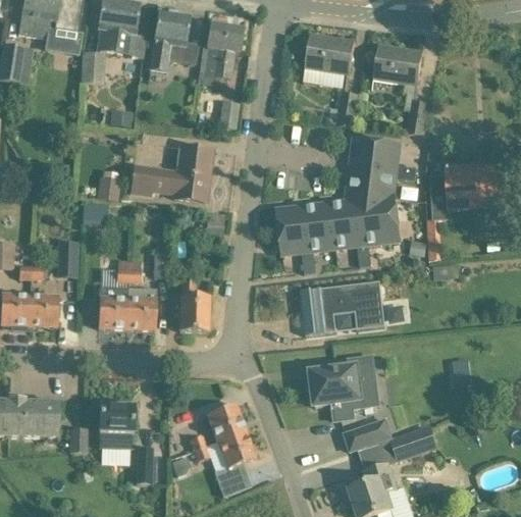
[(22,0),(18,34),(48,38),(51,20),(56,21),(55,29),(79,33),(83,0),(22,0)]
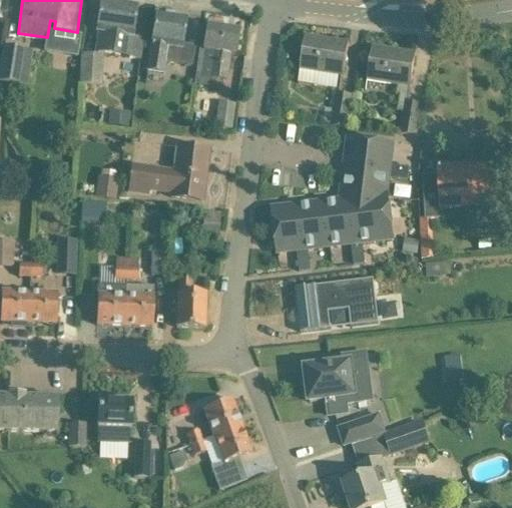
[(138,3),(119,0),(101,0),(96,28),(99,29),(97,47),(96,48),(120,52),(123,33),(133,34),(133,32),(138,3)]
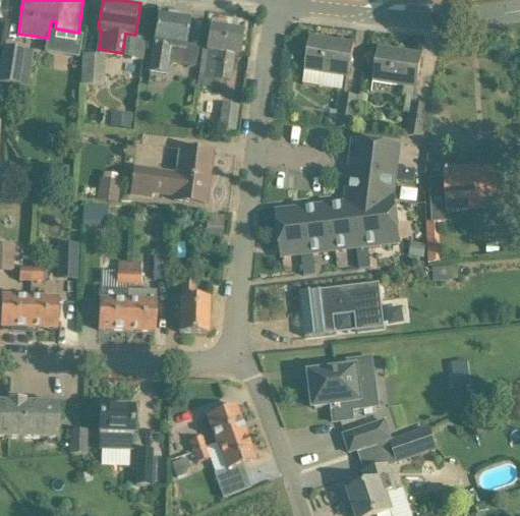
[(198,44),(186,42),(190,15),(176,12),(172,8),(164,6),(159,10),(158,10),(154,41),(150,69),(167,71),(169,60),(196,64),(198,44)]
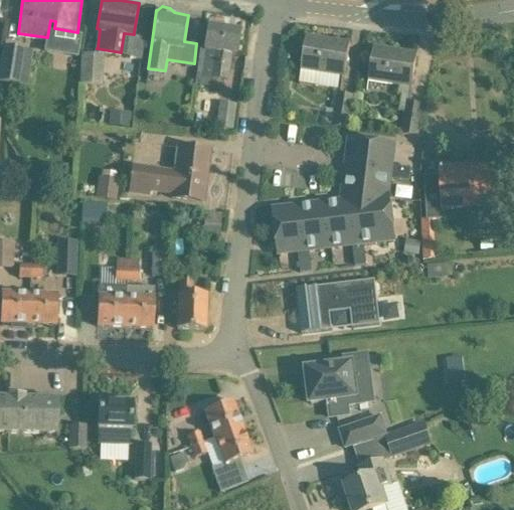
[(209,23),(208,23),(205,47),(215,49),(211,74),(227,76),(232,47),(236,47),(239,28),(223,25),(224,20),(210,18),(209,23)]
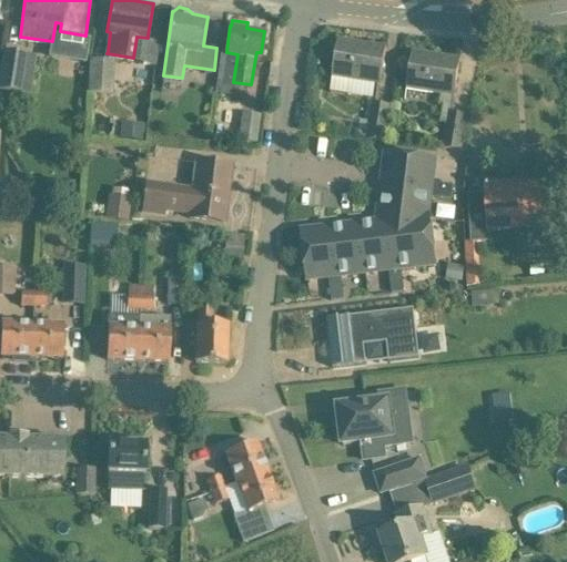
[(148,38),(144,59),(158,61),(162,38),(148,36),(148,38)]
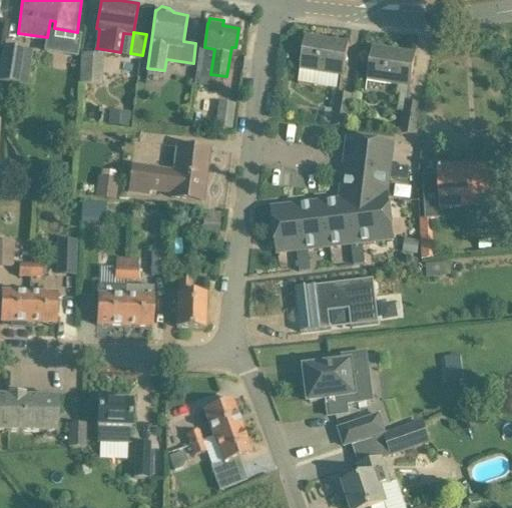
[(307,32),(302,67),(345,74),(350,39),(307,32)]
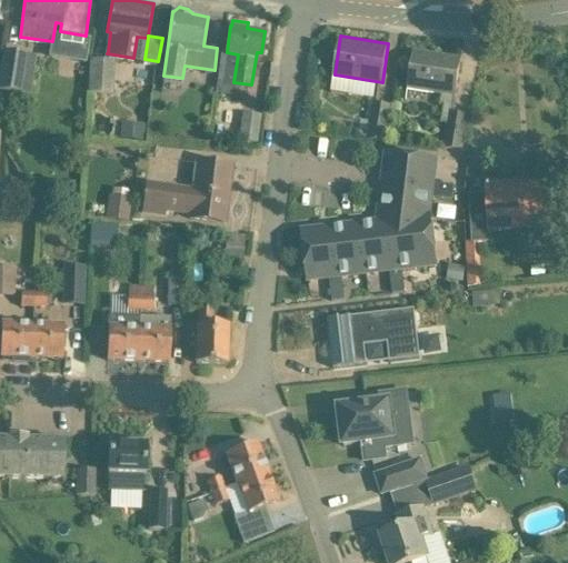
[(0,81),(0,87),(29,93),(37,52),(7,47),(0,81)]
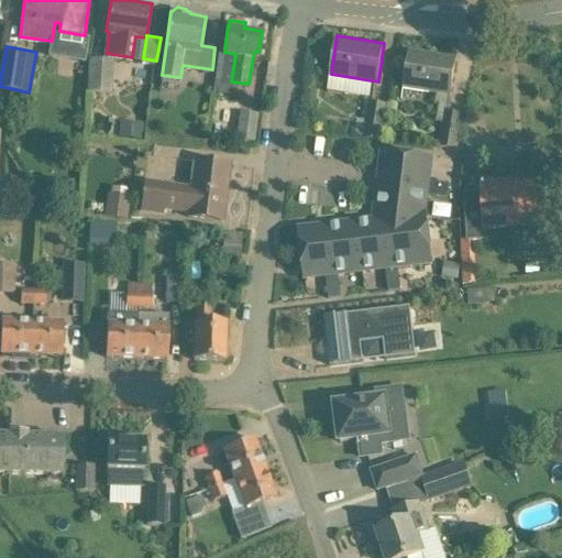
[(404,84),(450,91),(451,91),(458,55),(410,47),(404,84)]
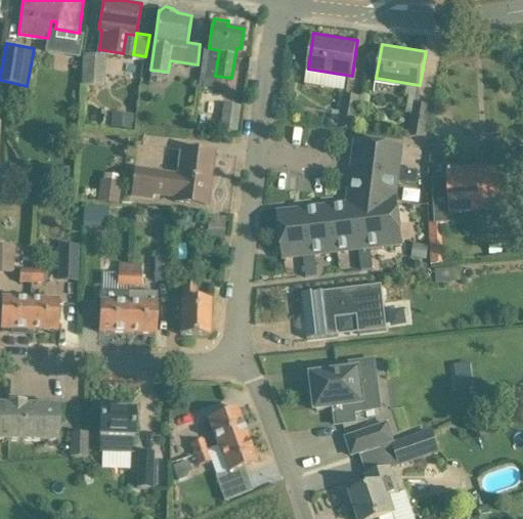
[(104,83),(106,51),(84,50),(83,82),(104,83)]
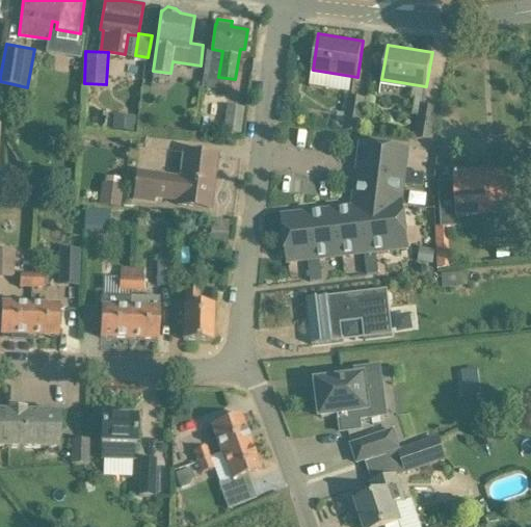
[(363,129),(367,93),(349,91),(345,127),(363,129)]
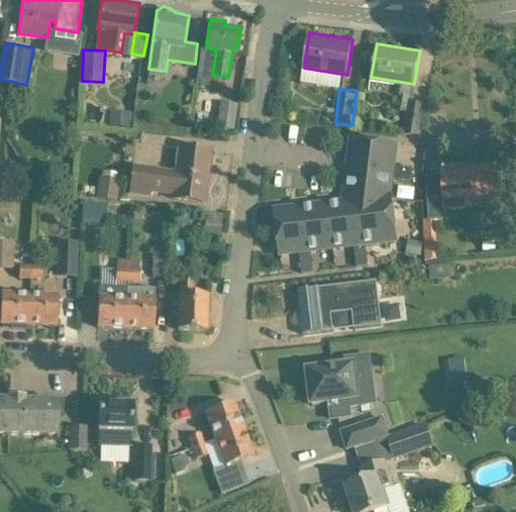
[(235,126),(238,101),(221,99),(217,124),(235,126)]
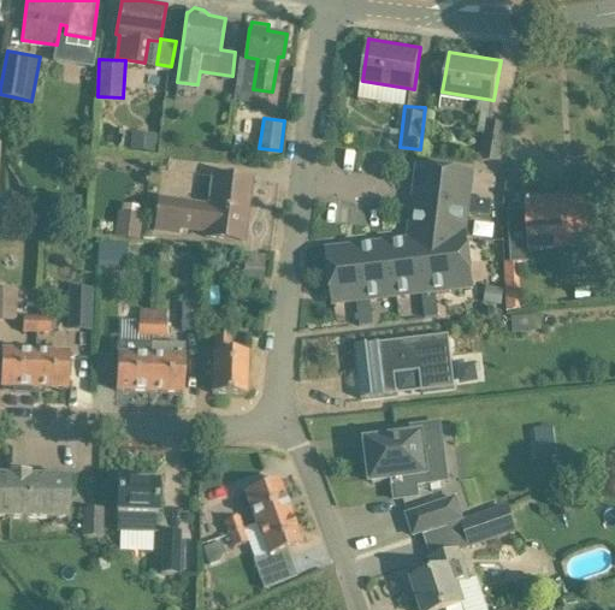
[(483,157),(501,160),(507,120),(489,118),(483,157)]
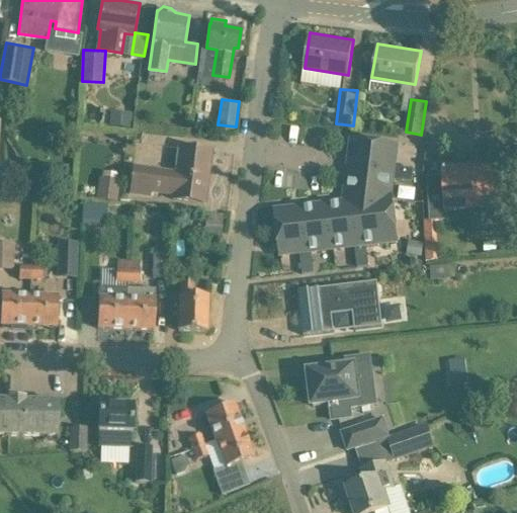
[(132,124),(132,109),(111,108),(111,122),(132,124)]
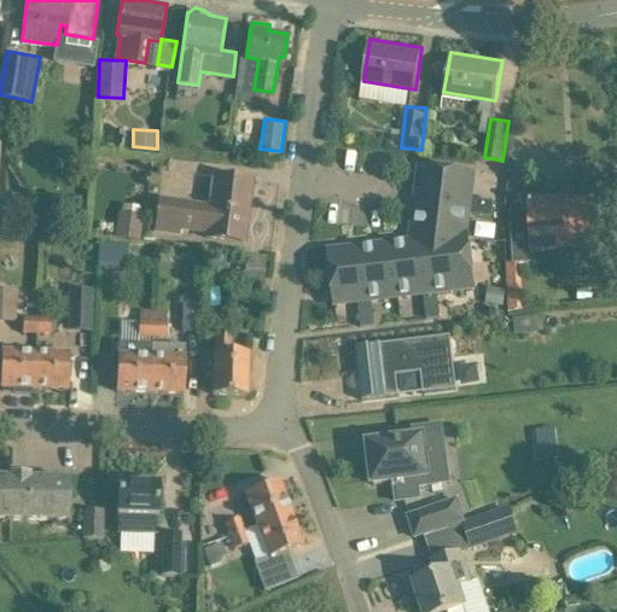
[(376,165),(376,144),(344,145),(344,165),(376,165)]
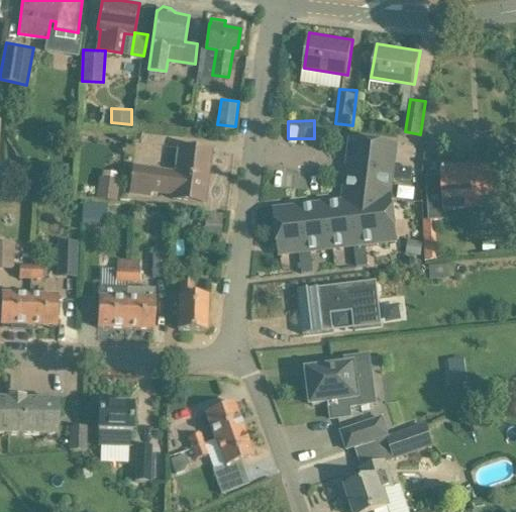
[(348,163),(393,169),(394,162),(396,141),(351,136),(349,157),(348,163)]
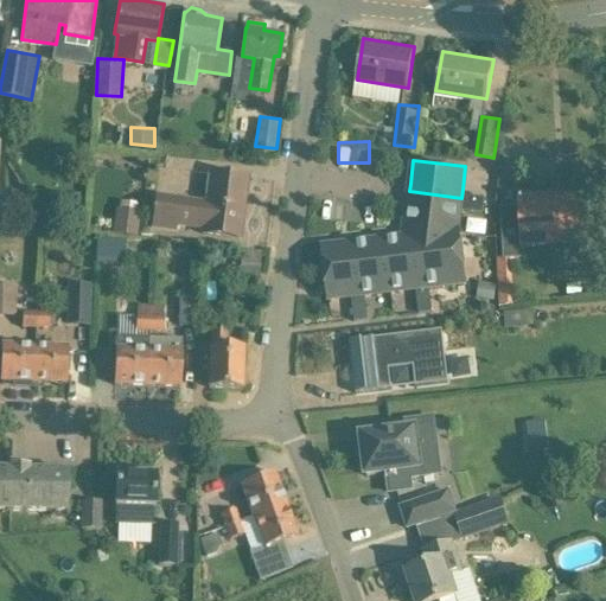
[(248,173),(211,168),(206,200),(158,194),(154,222),(176,224),(177,221),(203,223),(203,229),(240,234),(248,173)]
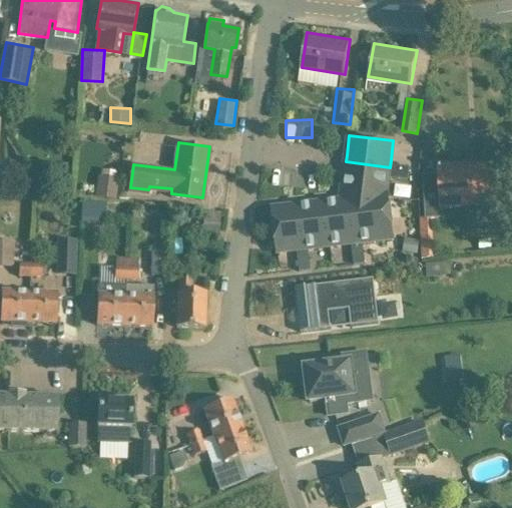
[(59,160),(57,160),(56,177),(68,178),(68,160),(59,160)]
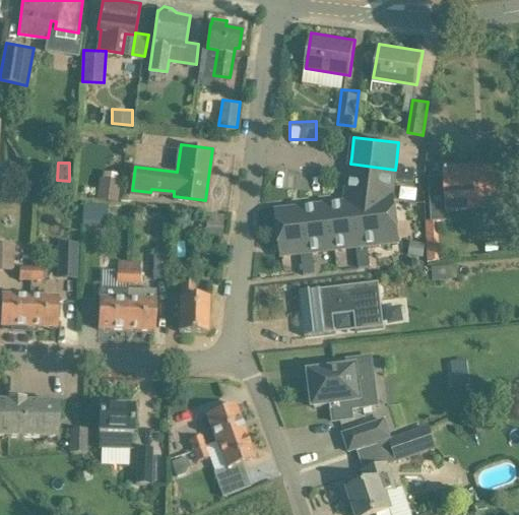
[(394,176),(404,177),(406,164),(396,163),(395,170),(350,164),(347,191),(357,192),(393,197),(393,194),(392,194),(394,176)]
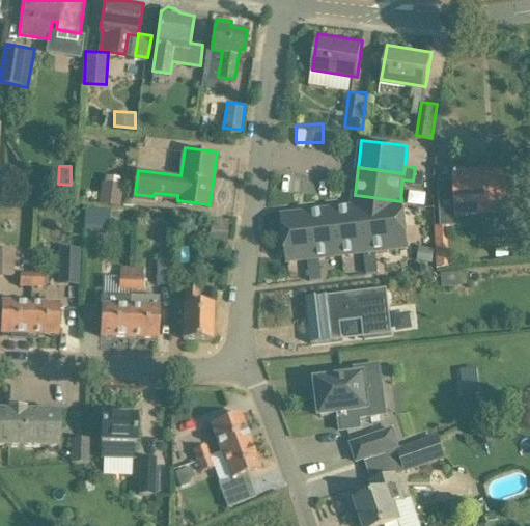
[(459,222),(458,214),(529,206),(529,166),(517,166),(517,167),(469,170),(469,169),(454,169),(455,186),(439,187),(441,223),(459,222)]
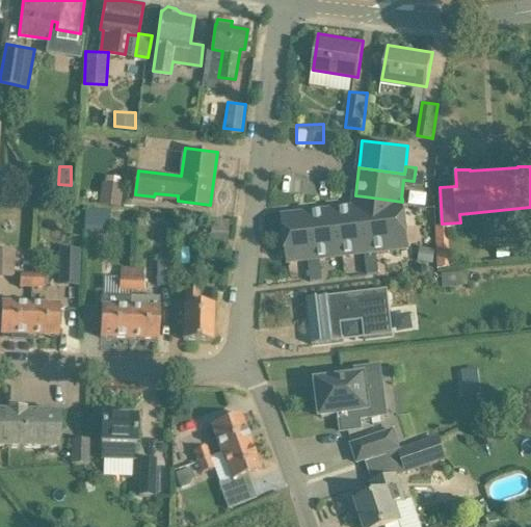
[(424,183),(425,176),(426,169),(416,167),(414,181),(424,183)]
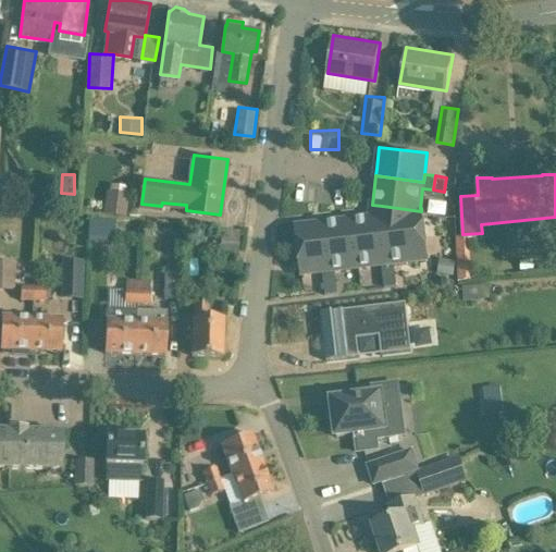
[(107,188),(103,211),(126,215),(130,192),(127,191),(127,184),(111,182),(110,188),(107,188)]
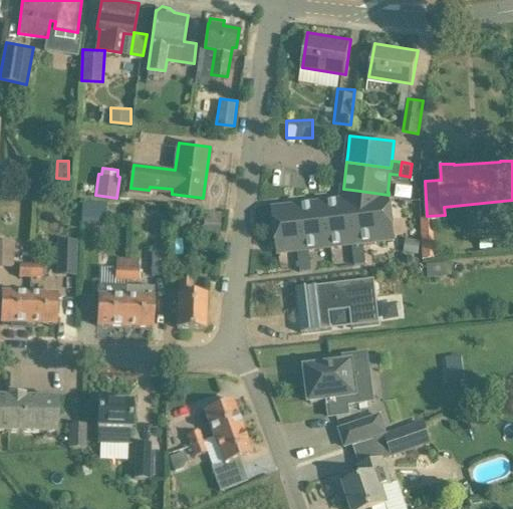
[(394,236),(389,195),(352,190),(352,196),(353,196),(358,240),(353,241),(353,242),(352,242),(354,252),(359,251),(365,250),(364,240),(363,241),(363,239),(394,236)]
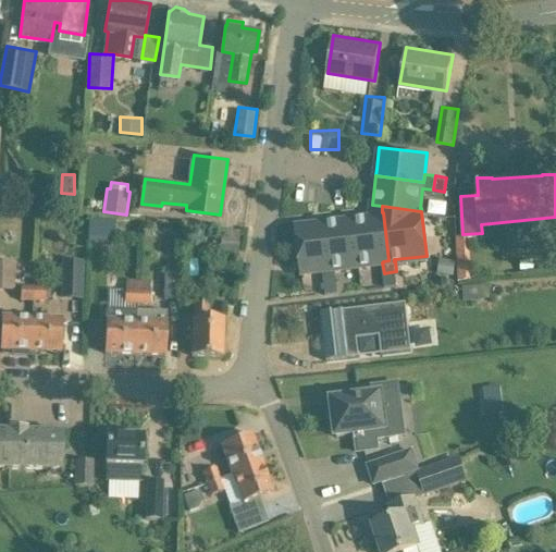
[(359,264),(383,261),(388,260),(383,212),(382,212),(380,213),(353,217),(359,264)]
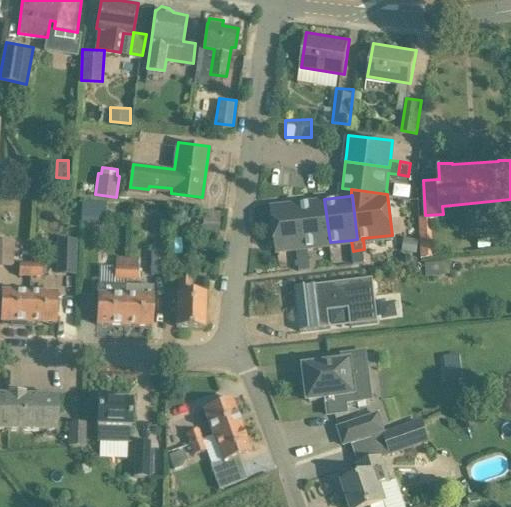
[(81,219),(105,221),(107,201),(83,198),(81,219)]
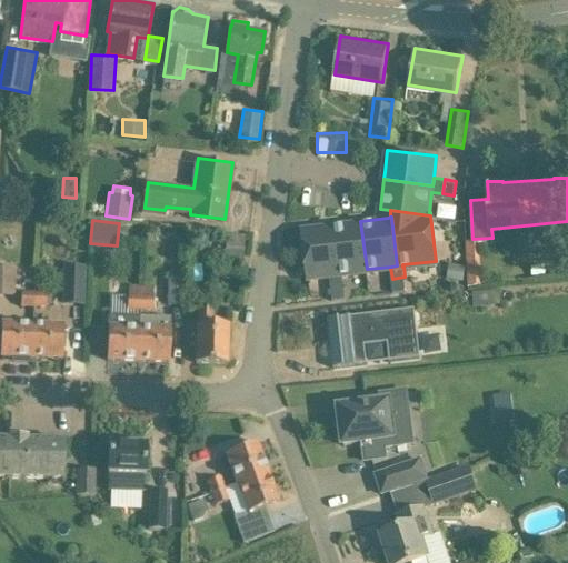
[(330,224),(336,273),(342,272),(351,271),(367,269),(360,221),(330,224)]
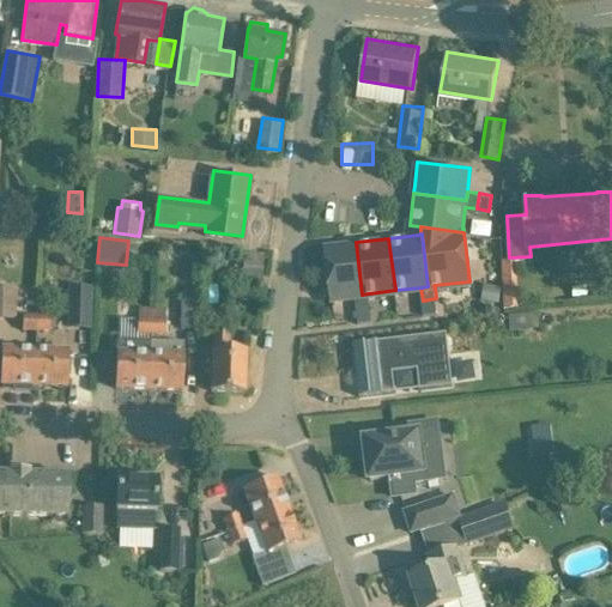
[(356,296),(357,308),(371,307),(369,295),(369,293),(362,295),(356,242),(327,246),(328,258),(333,298),(356,295),(356,296)]
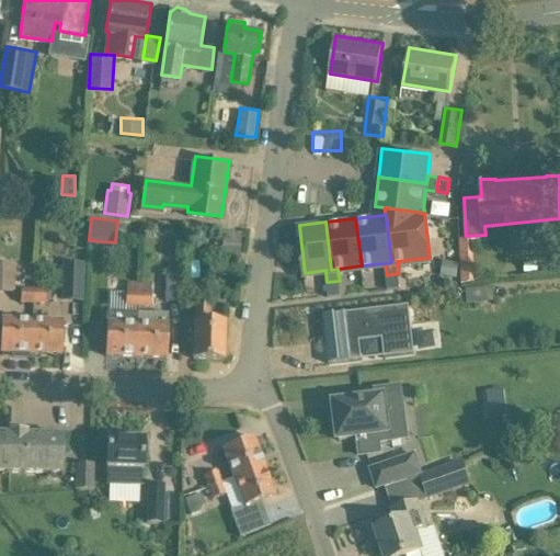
[(240,257),(242,229),(225,228),(223,256),(240,257)]
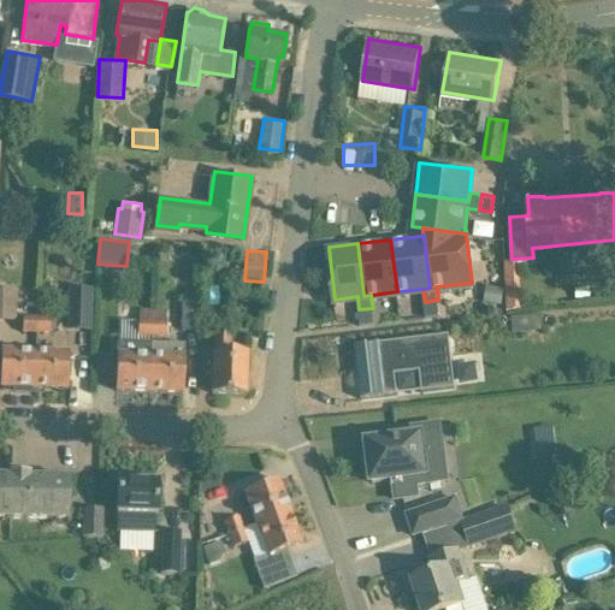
[(70,285),(69,324),(90,325),(92,285),(70,285)]
